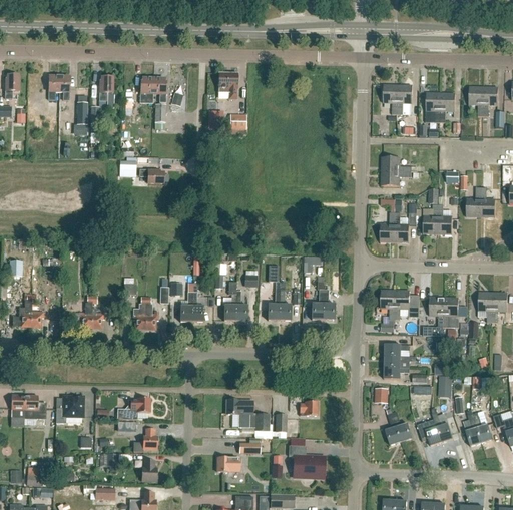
[(237,88),(237,73),(218,72),(218,91),(229,91),(229,98),(236,98),(236,88),(237,88)]
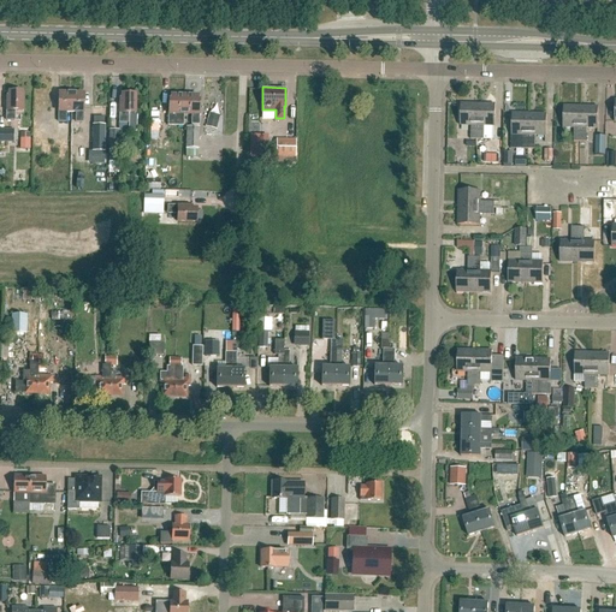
[(22,107),(23,89),(9,89),(9,93),(7,93),(7,117),(15,117),(15,107),(22,107)]
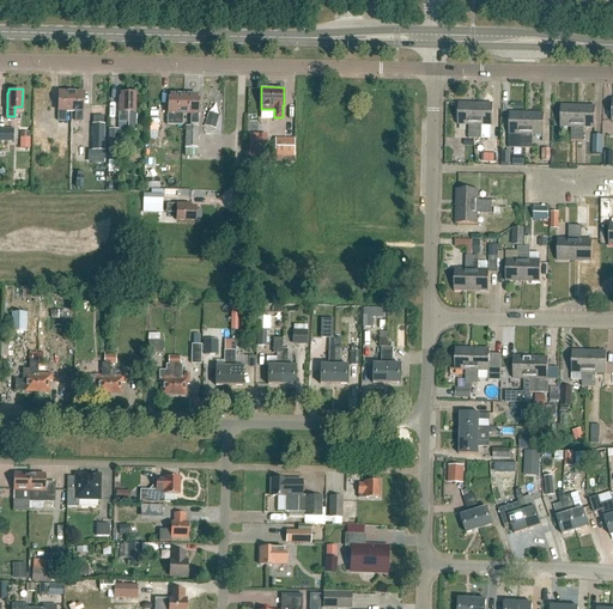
[(71,108),(71,90),(59,90),(59,117),(65,117),(66,108),(71,108)]
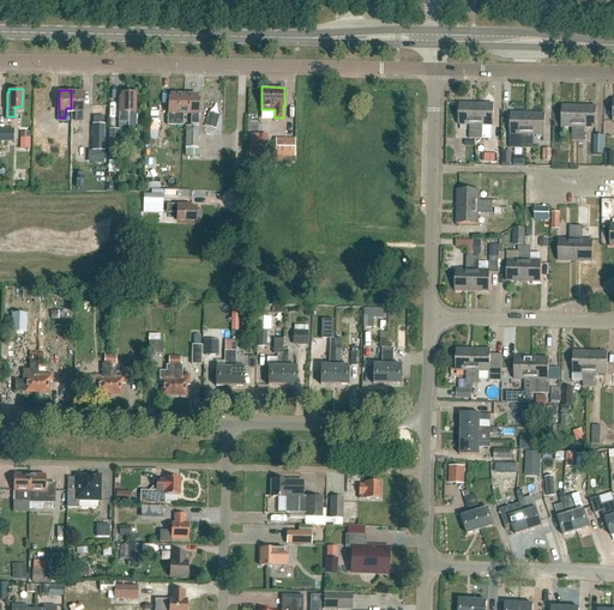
[(71,90),(71,108),(76,108),(76,119),(83,119),(83,90),(71,90)]
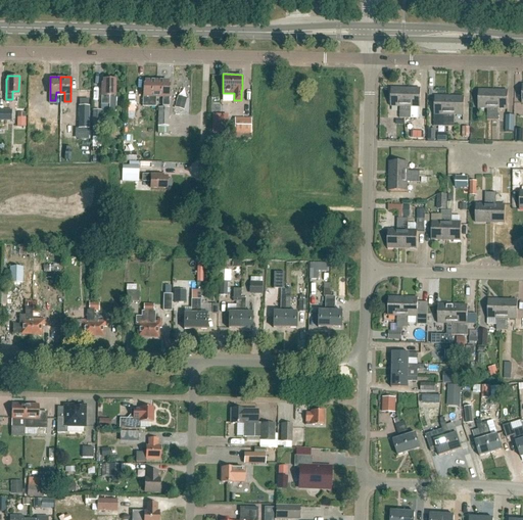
[(102,81),(101,101),(108,101),(108,93),(109,93),(109,109),(116,109),(116,93),(114,93),(115,78),(103,78),(103,81),(102,81)]
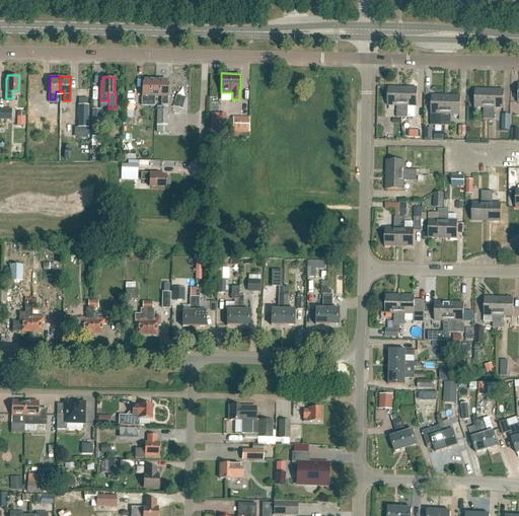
[(155,101),(155,93),(155,78),(144,78),(144,81),(142,81),(142,101),(155,101)]
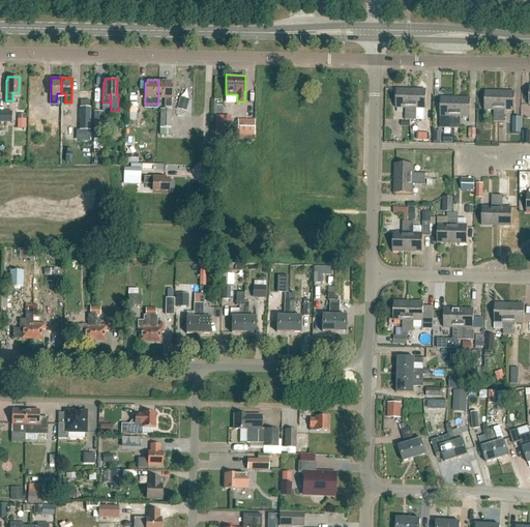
[(158,80),(158,95),(166,95),(165,105),(171,105),(172,84),(170,84),(170,80),(158,80)]
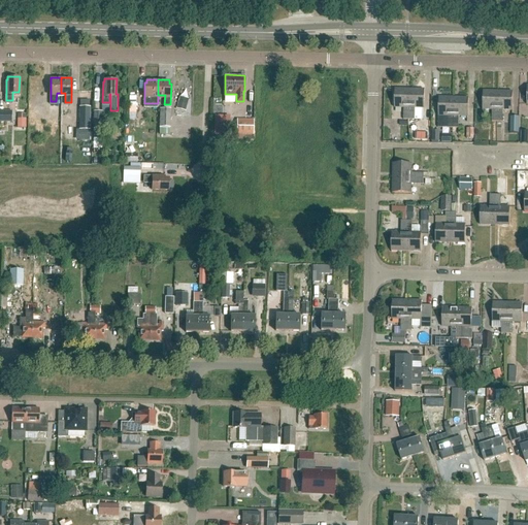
[(409,118),(410,88),(395,87),(395,105),(404,106),(404,118),(409,118)]
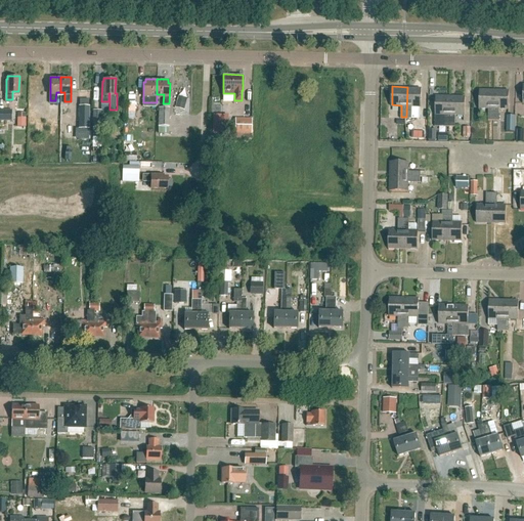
[(407,87),(406,117),(412,117),(412,105),(422,105),(422,87),(407,87)]
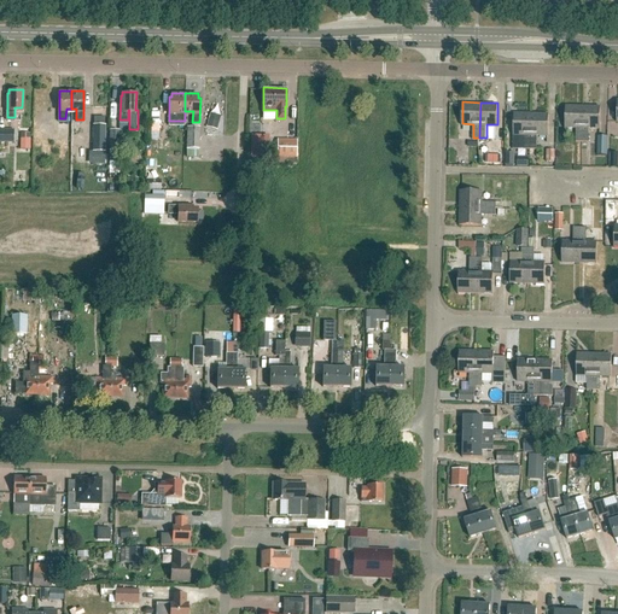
[(583,140),(584,105),(566,104),(566,126),(577,126),(576,140),(583,140)]
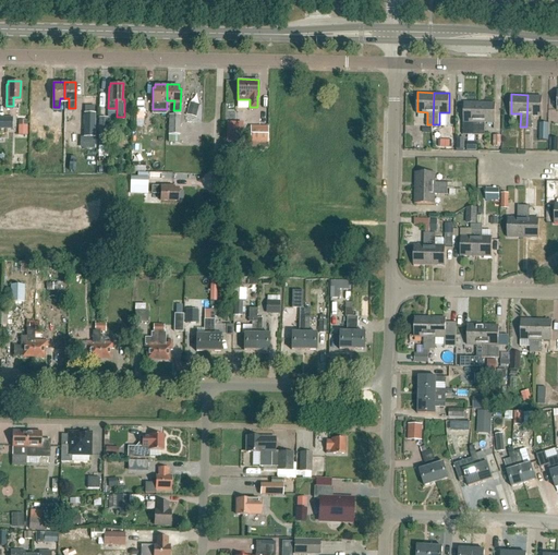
[(528,95),(526,127),(532,127),(532,115),(543,115),(543,95),(528,95)]
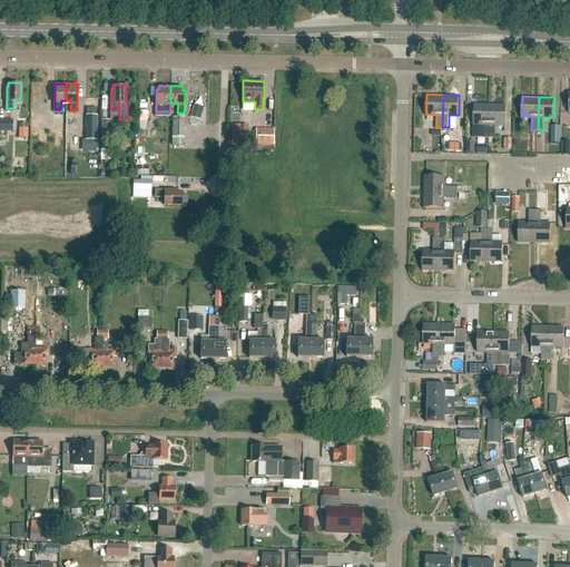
[(198,117),(203,104),(194,101),(190,115),(198,117)]
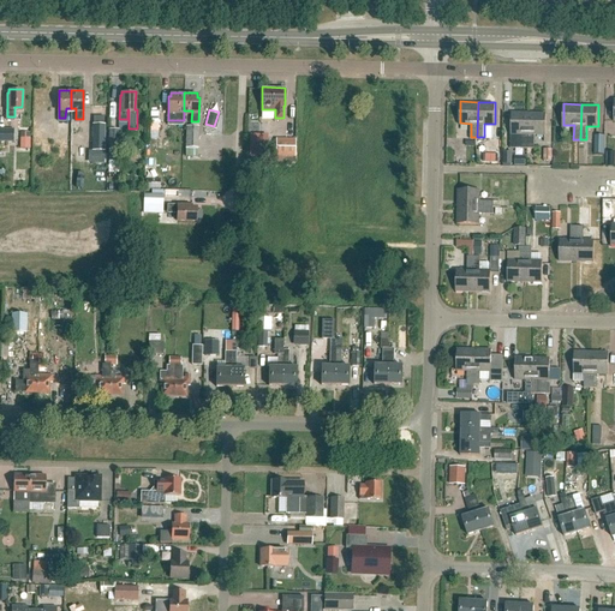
[(523,147),(529,147),(530,111),(512,111),(512,132),(512,145),(523,147)]
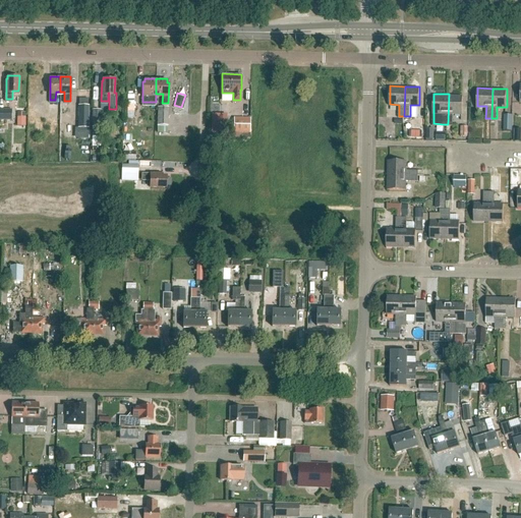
[(449,94),(448,124),(453,124),(454,113),(463,113),(463,95),(449,94)]
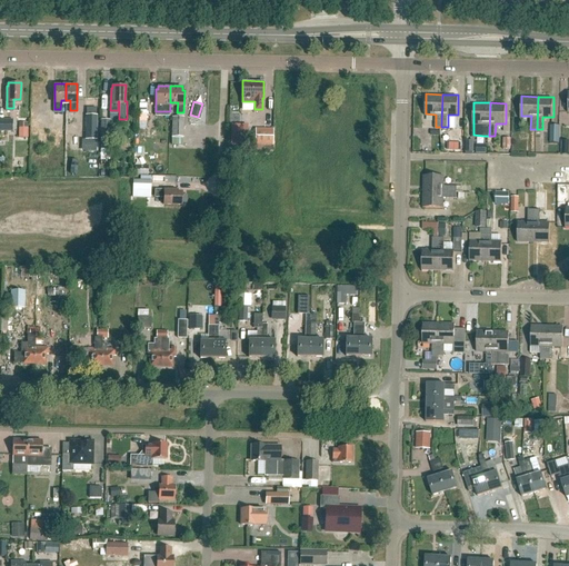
[(97,113),(86,112),(85,137),(96,137),(97,113)]
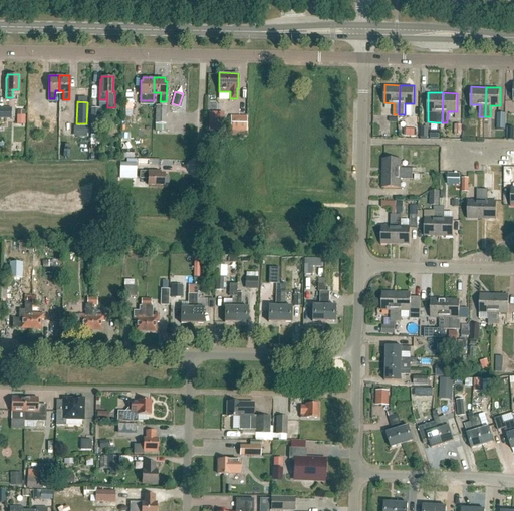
[(165,121),(166,103),(155,103),(155,121),(165,121)]
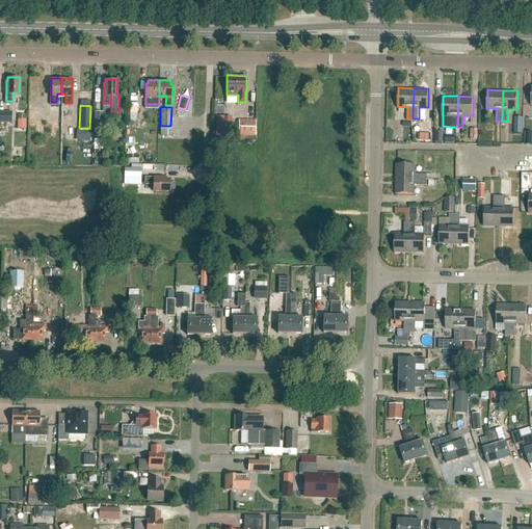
[(0,121),(11,121),(11,109),(0,108),(0,121)]
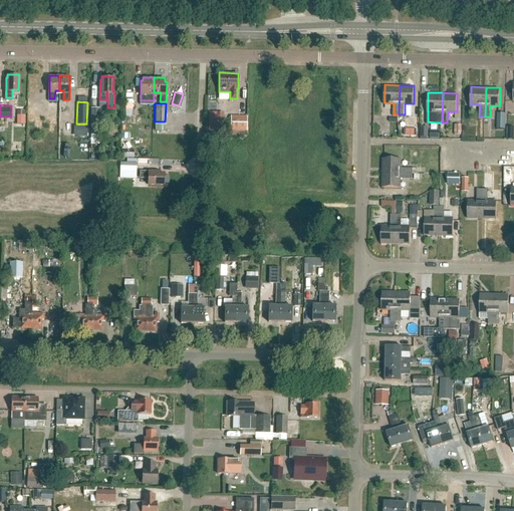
[(91,106),(91,132),(99,133),(99,106),(91,106)]
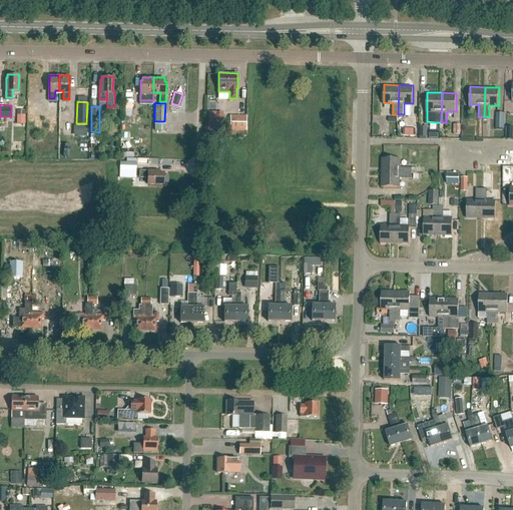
[(16,108),(16,121),(25,121),(24,108),(16,108)]
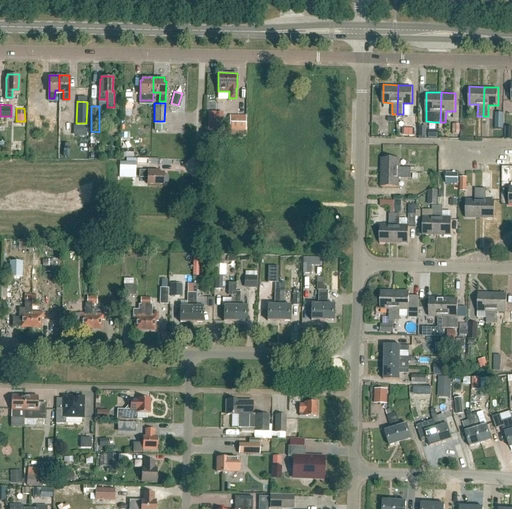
[(503,127),(503,110),(495,110),(495,127),(503,127)]
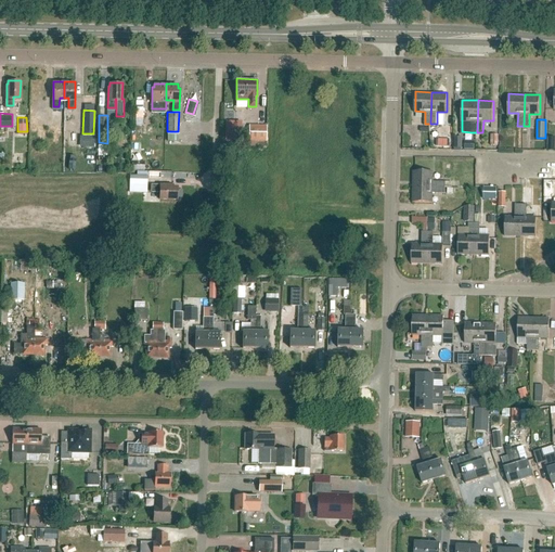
[(248,139),(266,139),(266,123),(248,123),(248,139)]
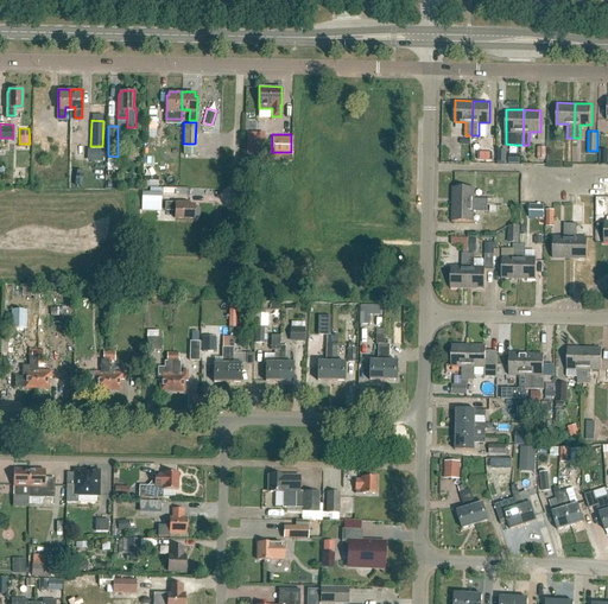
[(102,159),(102,146),(90,146),(90,159),(102,159)]
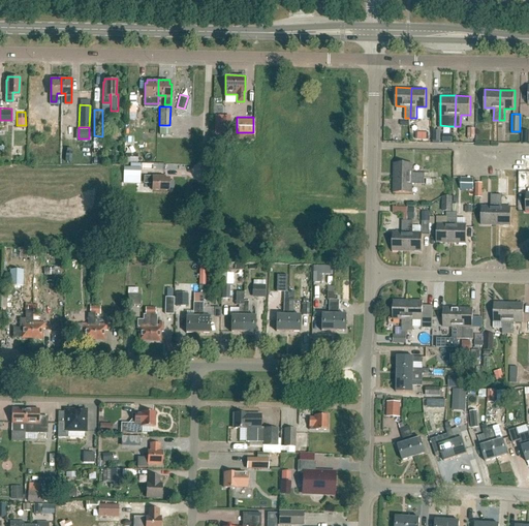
[(125,152),(125,160),(137,160),(137,152),(125,152)]
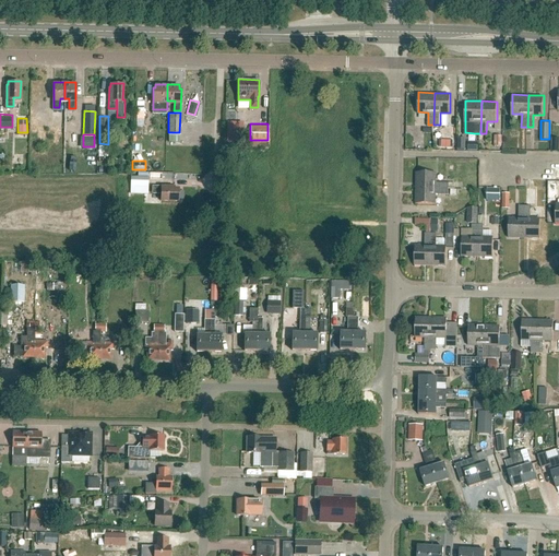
[(417,170),(416,187),(449,187),(449,181),(437,181),(437,172),(417,170)]
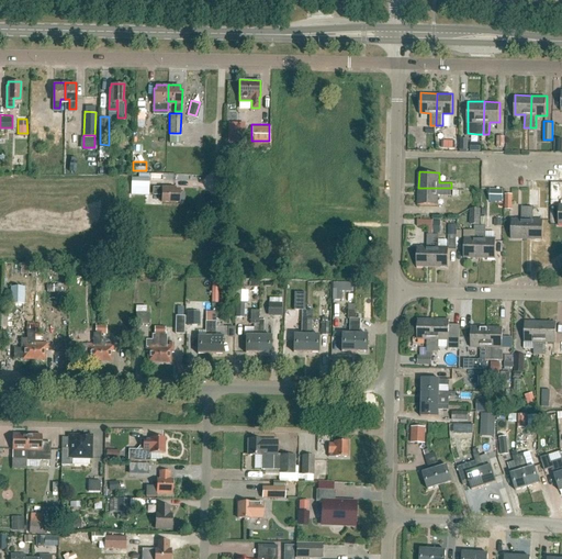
[(148,176),(131,175),(131,185),(148,185),(148,176)]
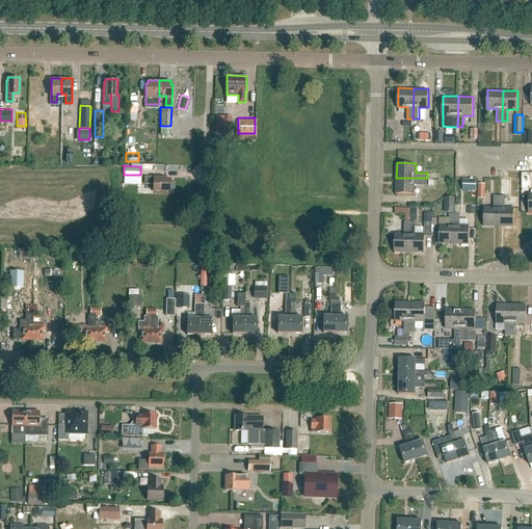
[(169,189),(170,178),(166,178),(166,176),(145,175),(145,182),(154,182),(154,189),(169,189)]
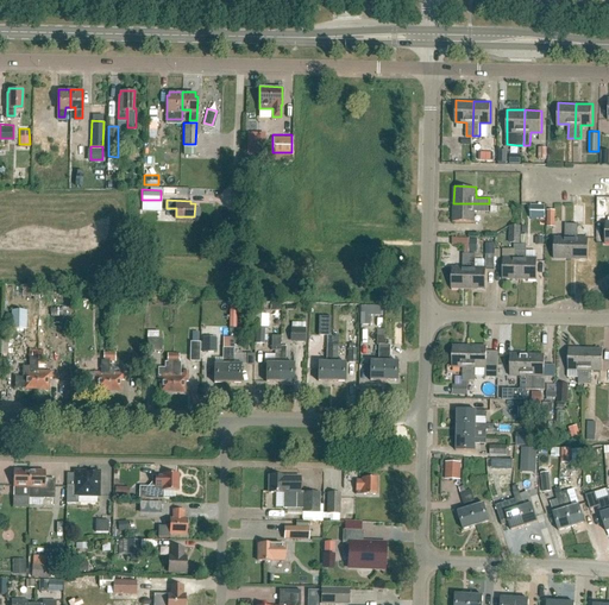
[(489,203),(453,203),(453,220),(475,221),(475,209),(489,210),(489,203)]
